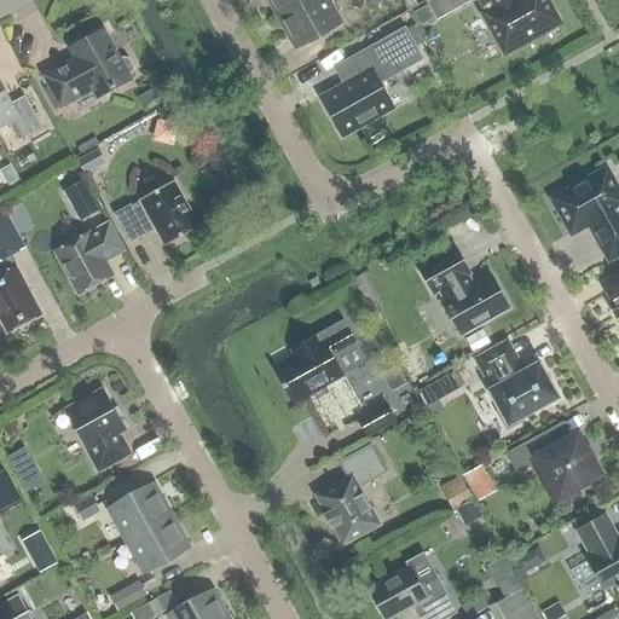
[(265,0),(276,18),(307,0),(265,0)]
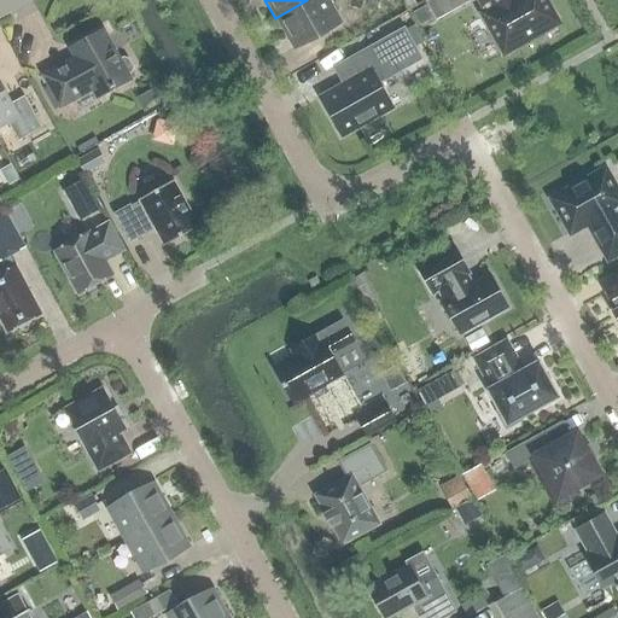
[(340,23),(327,0),(307,0),(275,18),(292,50),(340,23)]
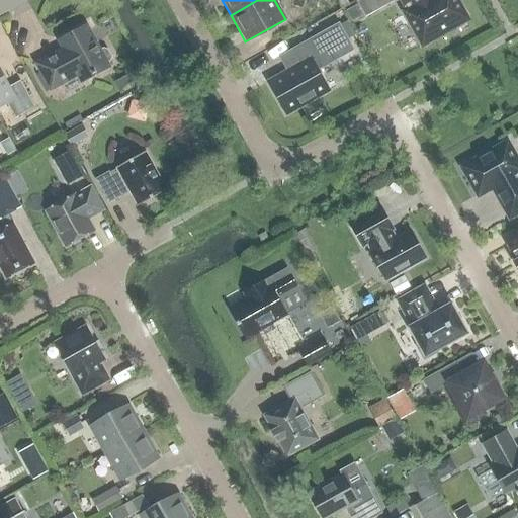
[(359,0),(355,2),(359,9),(371,2),(374,9),(390,0),(359,0)]
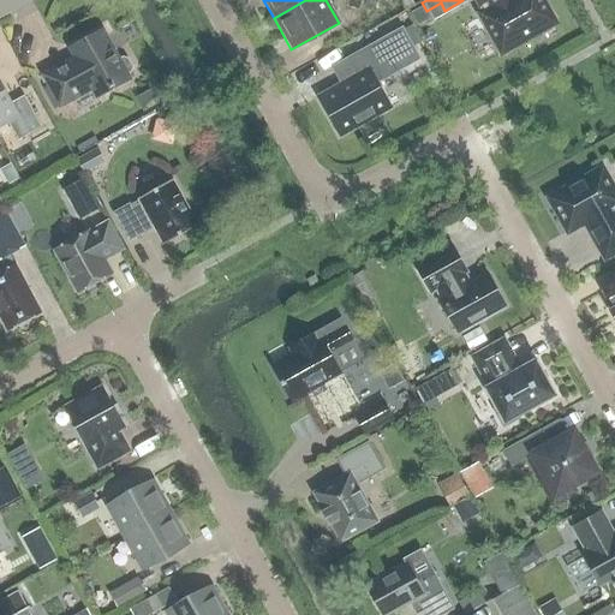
[(554,23),(541,0),(477,0),(484,12),(481,15),(502,52),(554,23)]
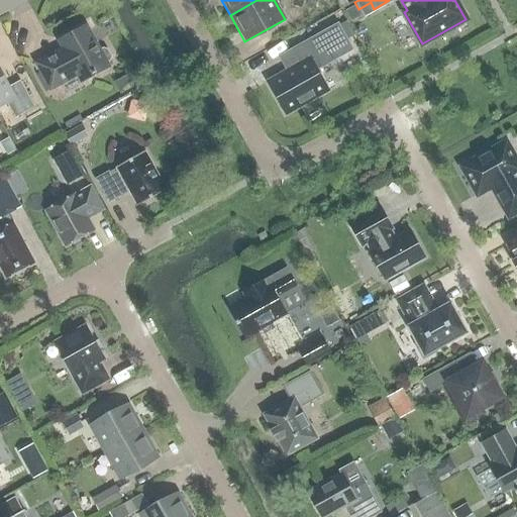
[(345,11),(351,22),(363,16),(356,5),(345,11)]
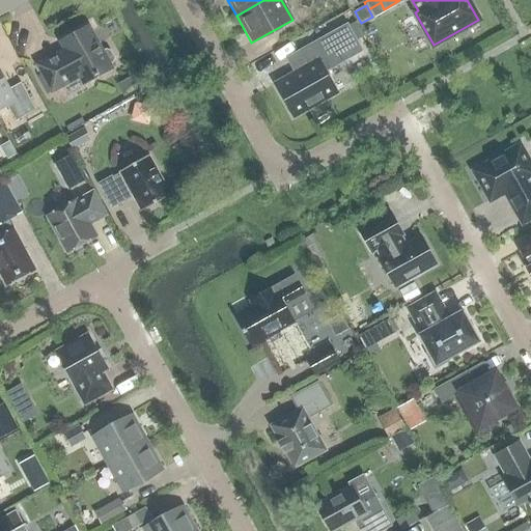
[(307,65),(275,84),(294,117),(337,93),(325,72),(340,63),(362,51),(346,24),(325,36),(299,51),(307,65)]
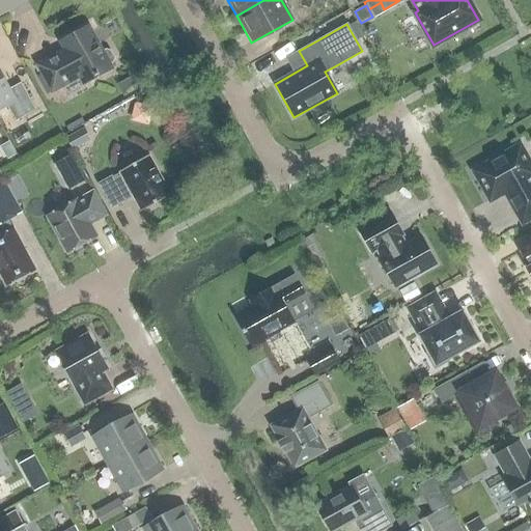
[(112,62),(113,58),(110,51),(106,50),(102,52),(87,26),(60,42),(64,49),(36,64),(52,91),(79,77),(83,84),(111,70),(109,64),(112,62)]
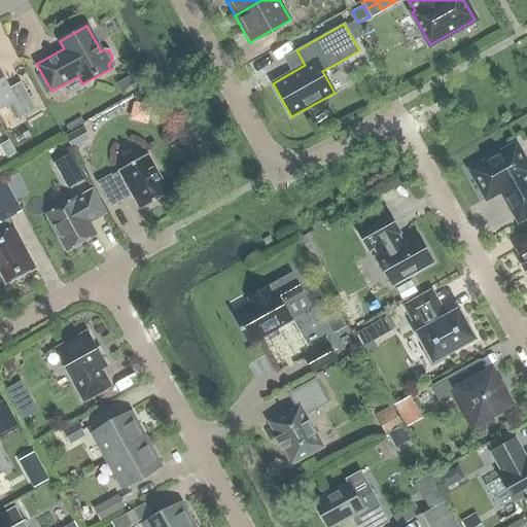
[(142,69),(136,73),(142,85),(149,81),(142,69)]
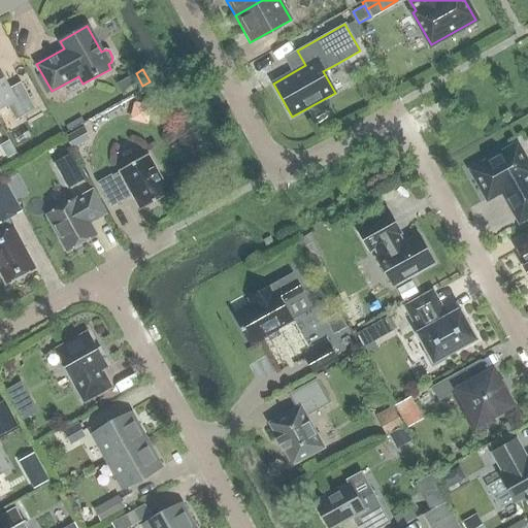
[(0,71),(0,108),(6,105),(14,120),(35,108),(20,81),(9,88),(0,71)]
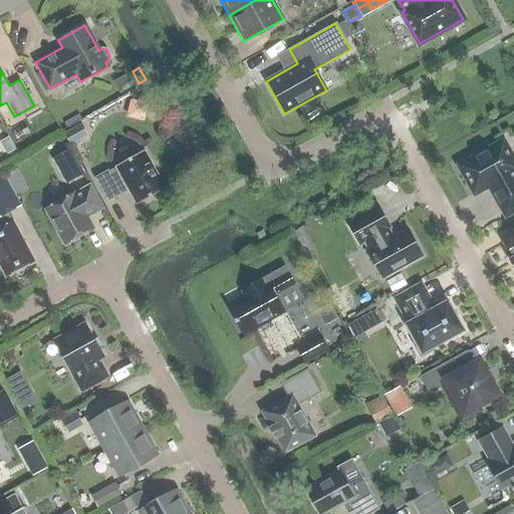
[(135,97),(130,113),(147,118),(153,102),(135,97)]
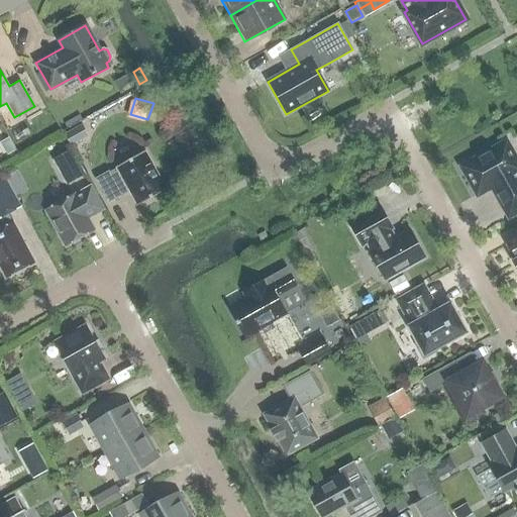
[(464,165),(468,170),(466,172),(466,175),(473,188),(476,189),(478,189),(481,193),(488,189),(489,186),(495,187),(494,191),(508,217),(516,211),(516,162),(506,142),(464,165)]
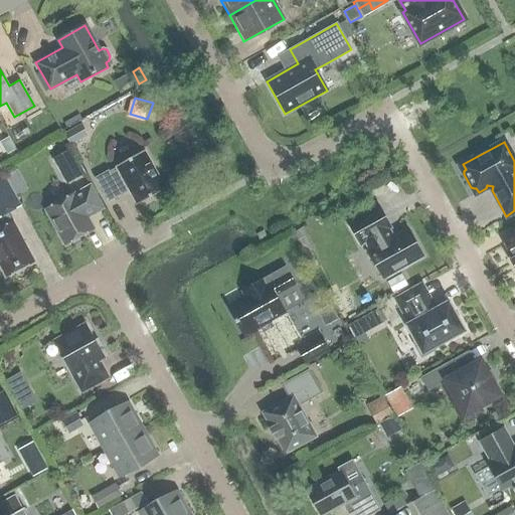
[(70,149),(51,160),(65,185),(84,175),(70,149)]
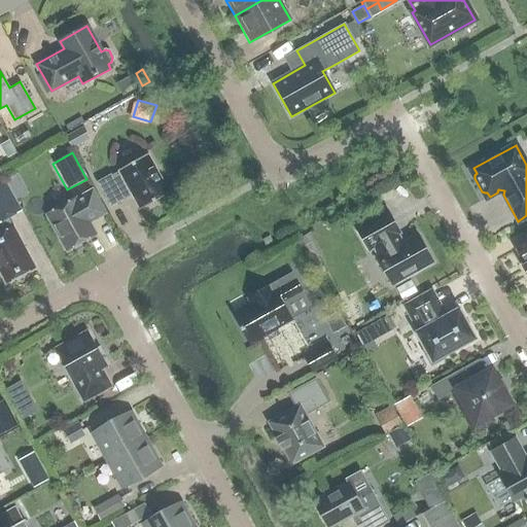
[(146,154),(117,170),(118,172),(112,176),(110,174),(96,182),(110,207),(132,196),(140,210),(169,194),(146,154)]
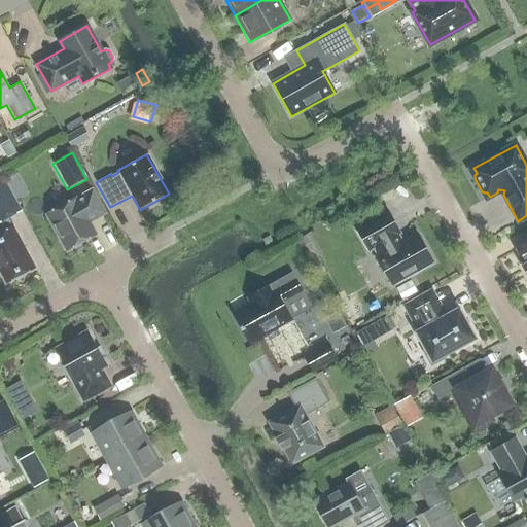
[(0,222),(22,211),(0,172),(0,222)]
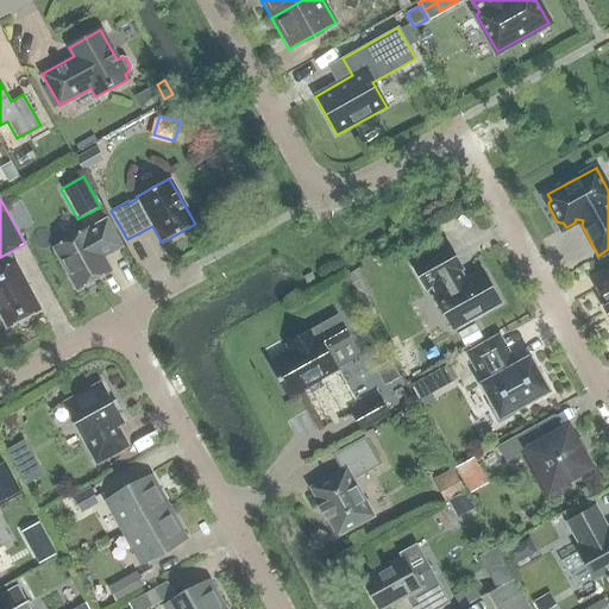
[(87,230),(54,248),(76,289),(110,271),(102,257),(111,252),(112,251),(121,246),(106,220),(98,225),(87,231),(87,230)]
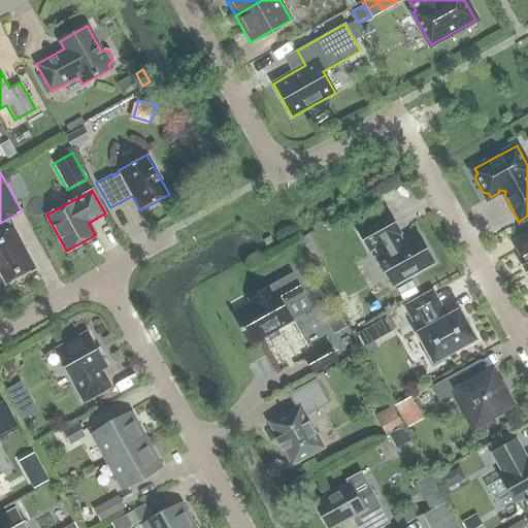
[(388,212),(357,230),(369,251),(374,248),(380,258),(377,259),(393,286),(433,263),(418,236),(402,244),(397,235),(399,233),(388,212)]
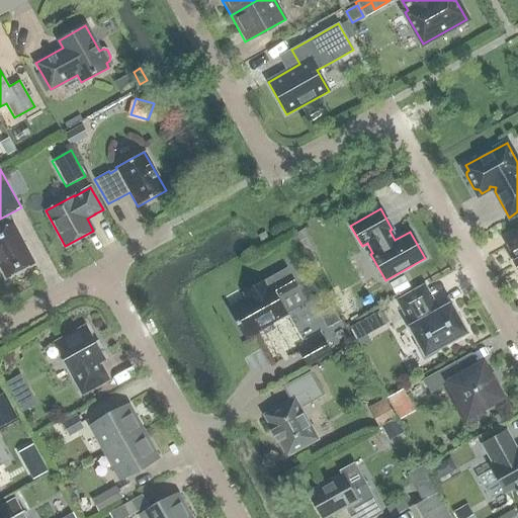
[(0,268),(5,278),(34,263),(12,224),(0,230),(0,268)]
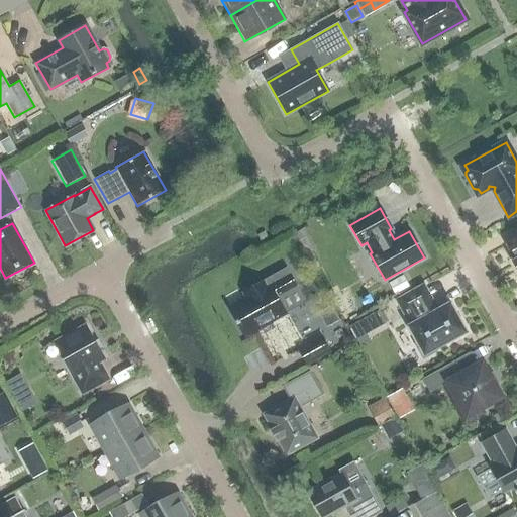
[(516,237),(505,244),(514,261),(512,262),(516,270),(516,237)]
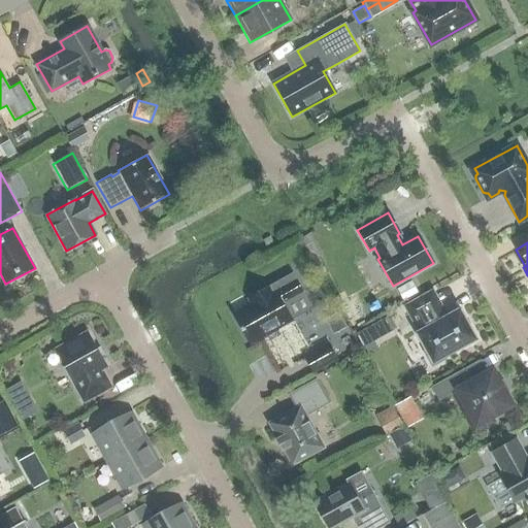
[(251,305),(232,316),(249,344),(266,334),(275,329),(292,320),(284,304),(304,293),(293,272),(248,298),(251,305)]
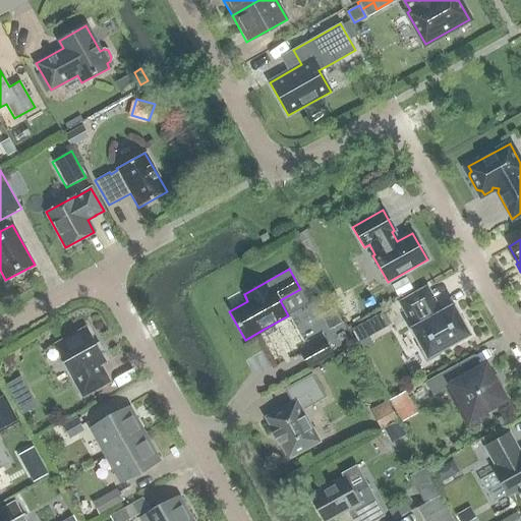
[(420,346),(417,347),(425,362),(440,354),(438,352),(469,335),(453,305),(438,314),(435,308),(437,306),(426,288),(400,302),(413,328),(411,329),(420,346)]
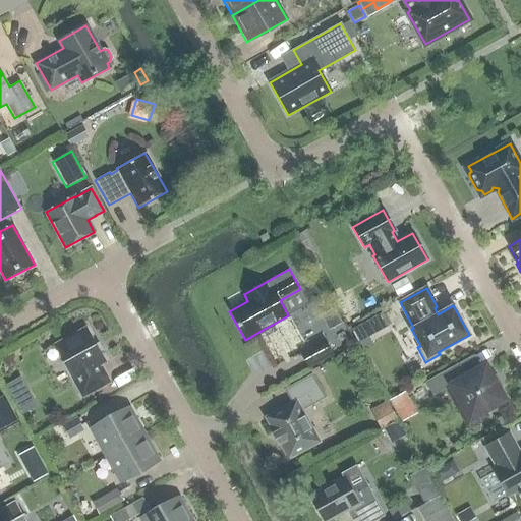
[(380,313),(351,329),(361,347),(370,342),(368,338),(367,337),(387,326),(380,313)]
